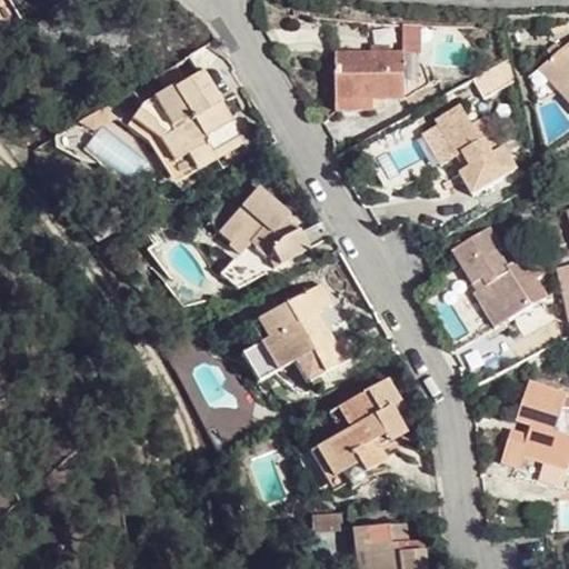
[(568,7),(536,36),(568,80),(568,7)]
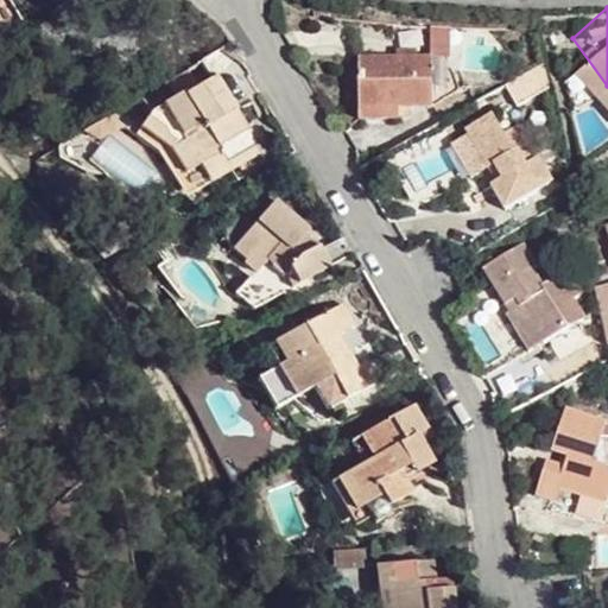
[(431,21),(367,13),(359,63),(396,68),(397,57),(425,62),(431,21)]
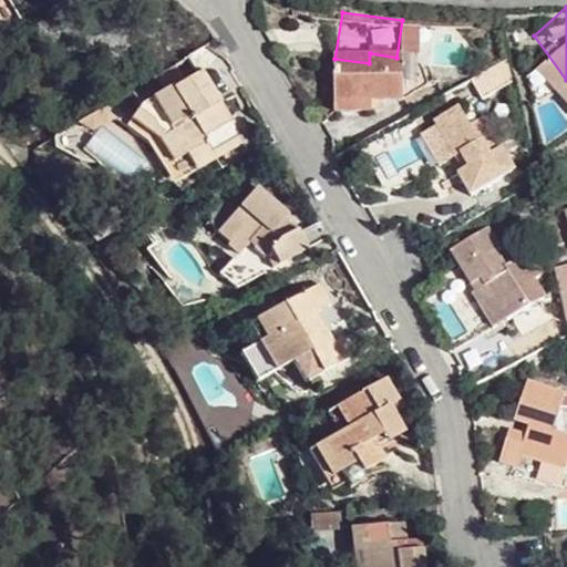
[(216,110),(245,96),(235,74),(225,52),(196,65),(193,58),(157,76),(147,92),(174,112),(187,137),(202,130),(207,143),(228,133),(216,110)]
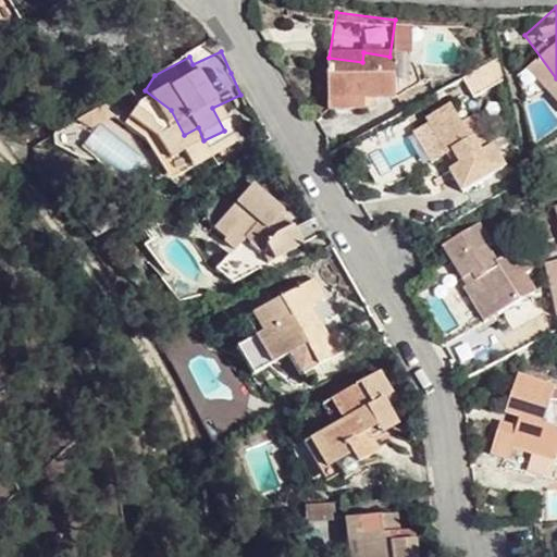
[(441,135),(433,138),(445,163),(492,140),(478,118),(474,120),(467,106),(474,102),(468,86),(454,91),(442,70),(419,81),(421,88),(410,96),(417,110),(424,124),(432,121),(441,135)]
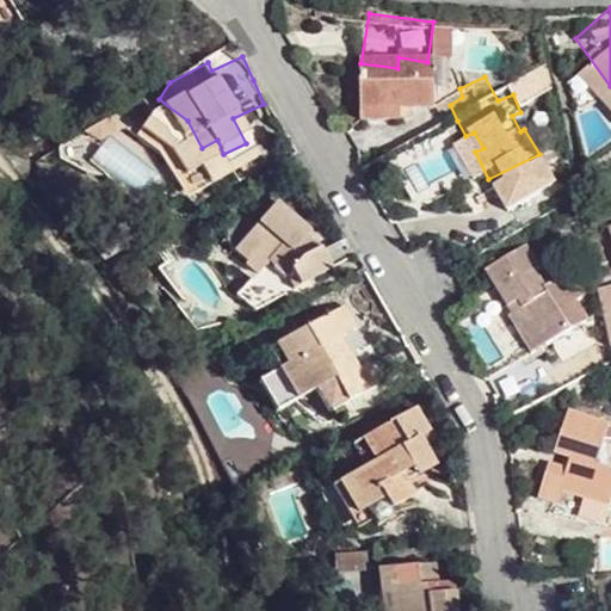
[(187,121),(159,99),(152,112),(173,128),(190,168),(223,154),(217,140),(202,148),(187,121)]
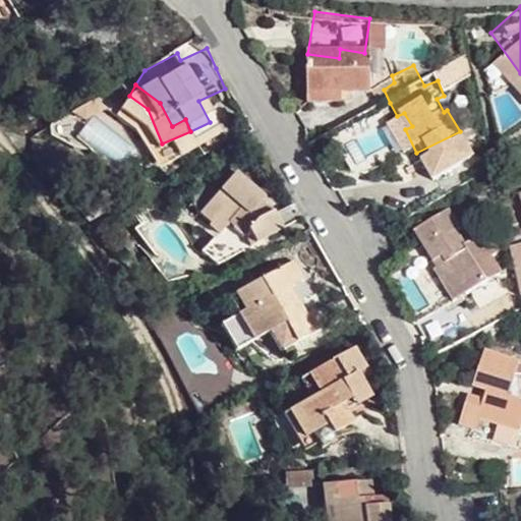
[(235,110),(225,89),(198,101),(210,122),(235,110)]
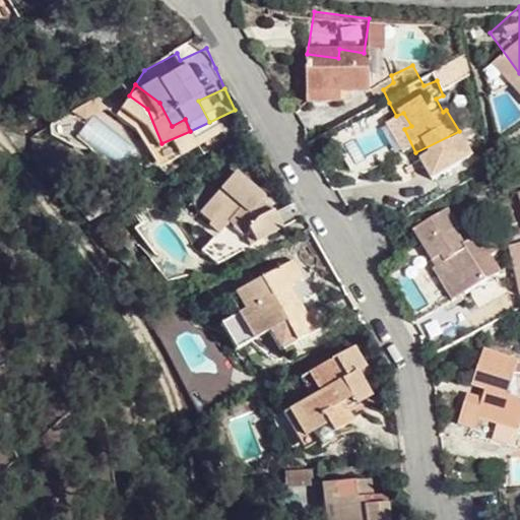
[(415,152),(404,129),(397,132),(409,154),(415,152)]
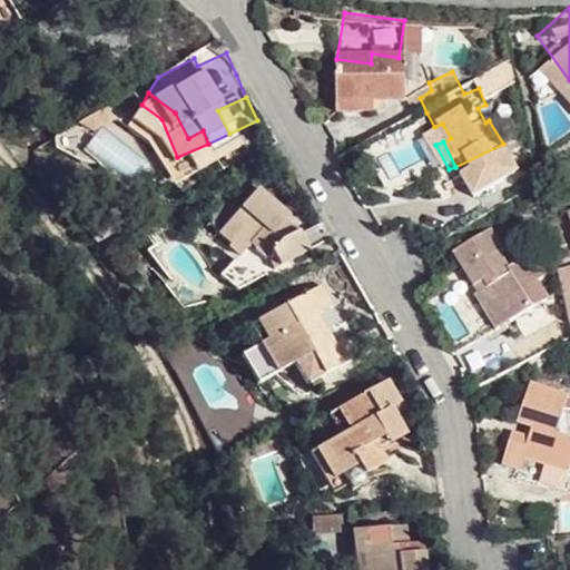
[(291,208),(301,202),(300,198),(287,185),(275,172),(229,208),(248,232),(255,227),(266,241),(276,236),(284,254),(317,239),(307,217),(298,222),(291,208)]
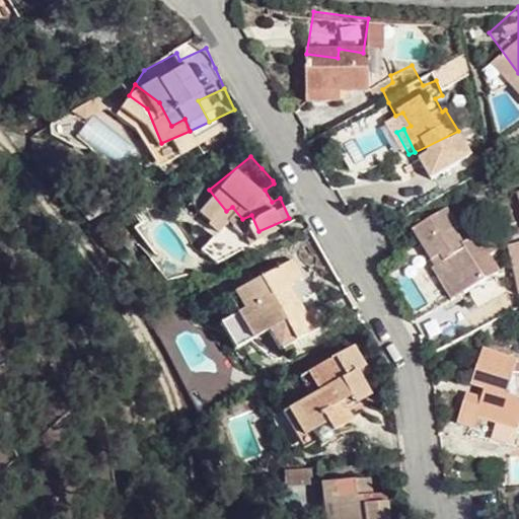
[(518,167),(510,170),(518,204),(518,167)]
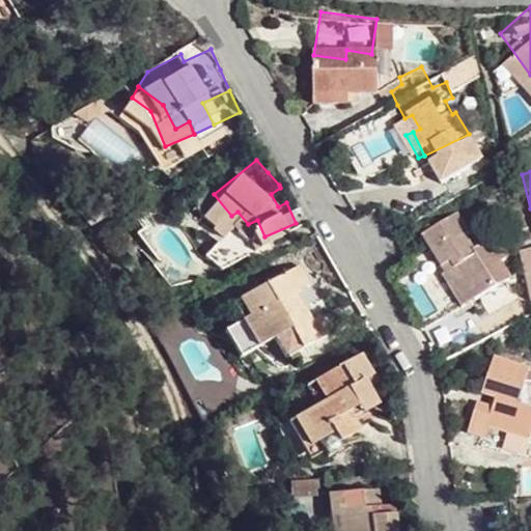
[(414,225),(424,243),(439,234),(458,271),(493,251),(483,233),(490,230),(477,206),(456,219),(450,206),(455,202),(443,183),(402,207),(414,225)]
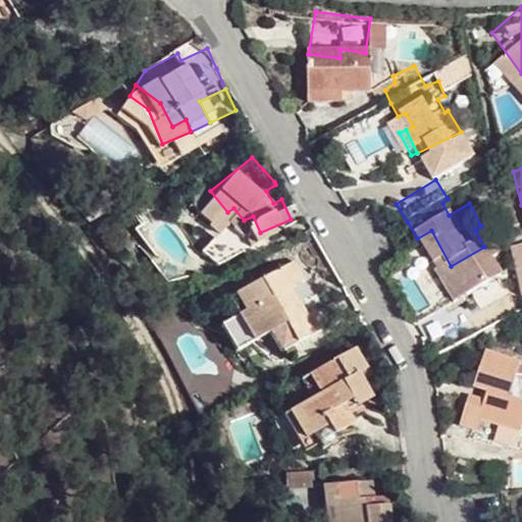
[(281,199),(275,185),(266,191),(273,203),(281,199)]
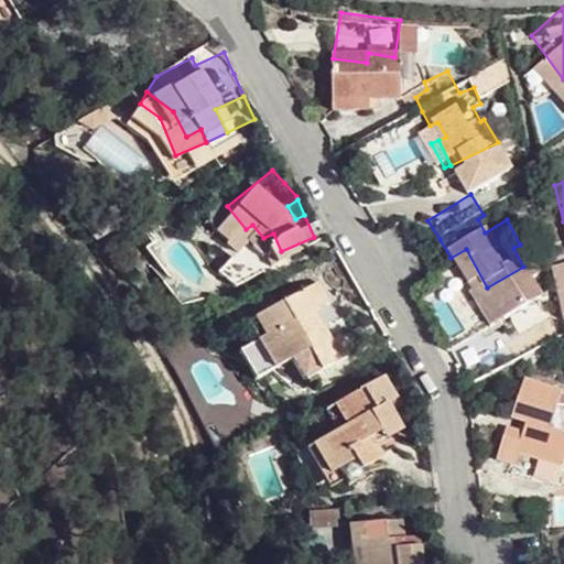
[(271,256),(281,251),(273,234),(263,238),(271,256)]
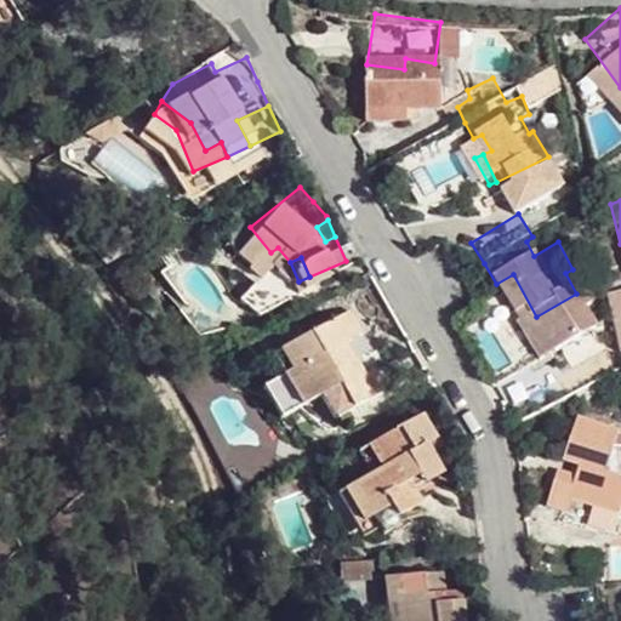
[(513,274),(496,284),(522,325),(536,317),(513,274)]
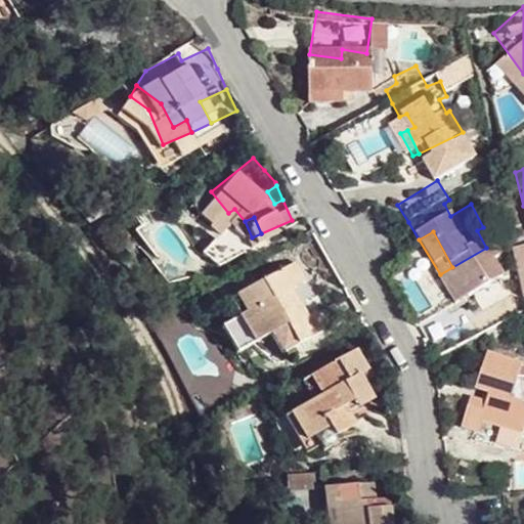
[(299,259),(238,288),(248,306),(238,311),(252,339),(287,324),(297,346),(326,331),(321,322),(317,313),(308,318),(294,290),(309,282),(299,259)]
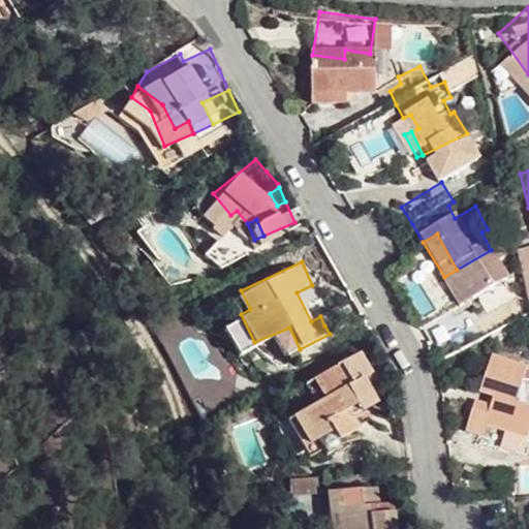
[(250,309),(241,290),(231,296),(241,314),(250,309)]
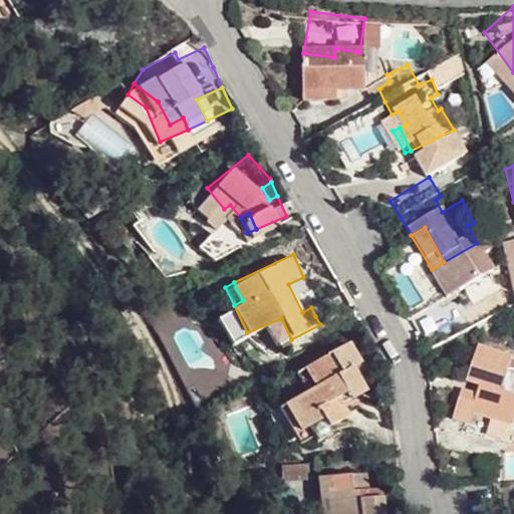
[(474,378),(462,377),(455,376),(453,394),(450,410),(471,413),(472,399),(512,405),(513,393),(513,372),(499,371),(503,333),(469,331),(464,364),(476,365),(474,378)]
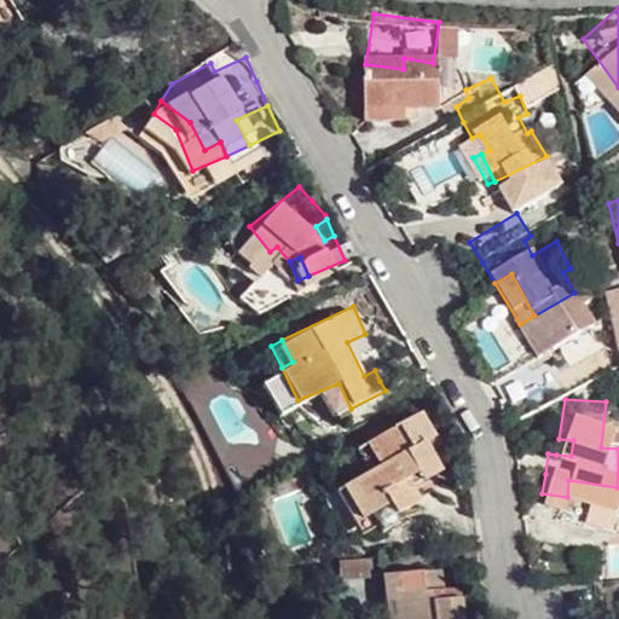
[(429,415),(371,444),(382,466),(369,470),(343,484),(366,527),(376,522),(370,512),(389,502),(395,510),(421,496),(409,478),(420,473),(426,484),(437,478),(447,472),(431,440),(439,435),(429,415)]
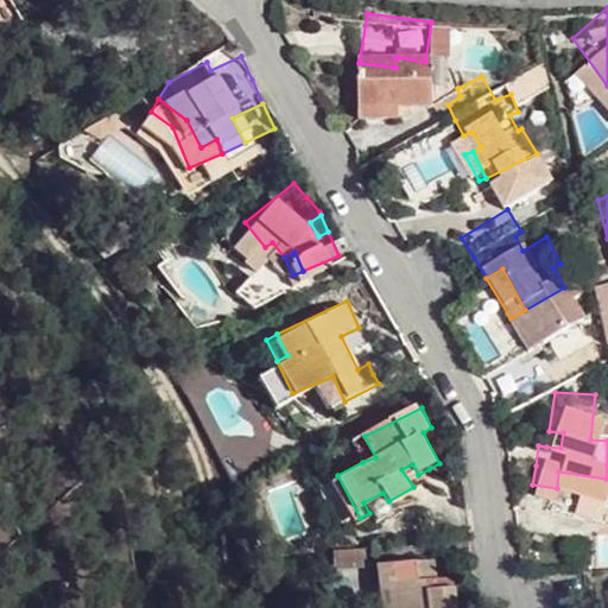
[(549,431),(546,447),(561,448),(563,432),(549,431)]
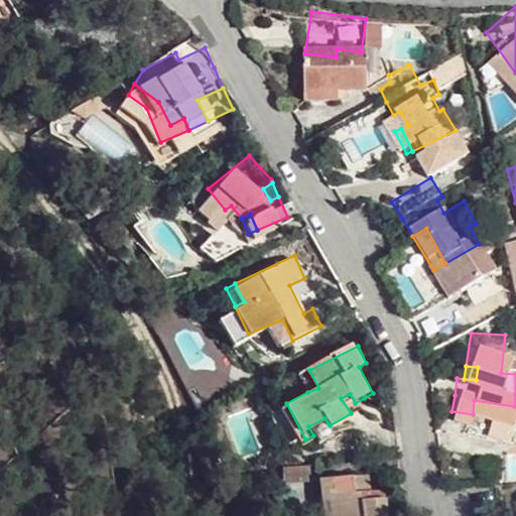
[(318,388),(309,370),(299,374),(307,392),(318,388)]
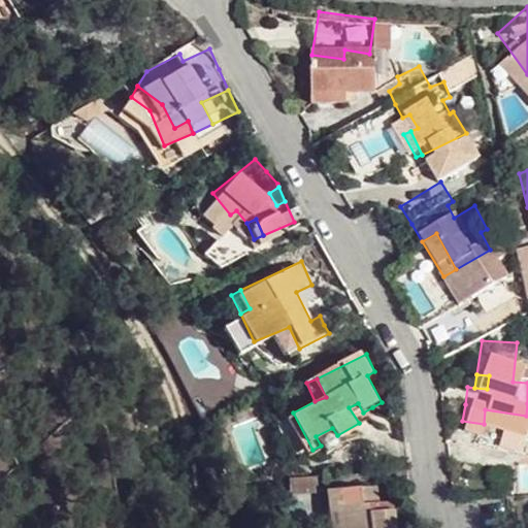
[(312,450),(293,413),(285,417),(304,453),(312,450)]
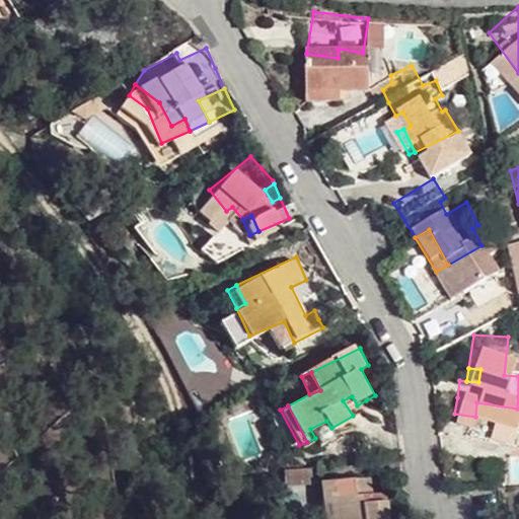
[(336,436),(331,428),(326,421),(310,429),(315,438),(319,444),(336,436)]
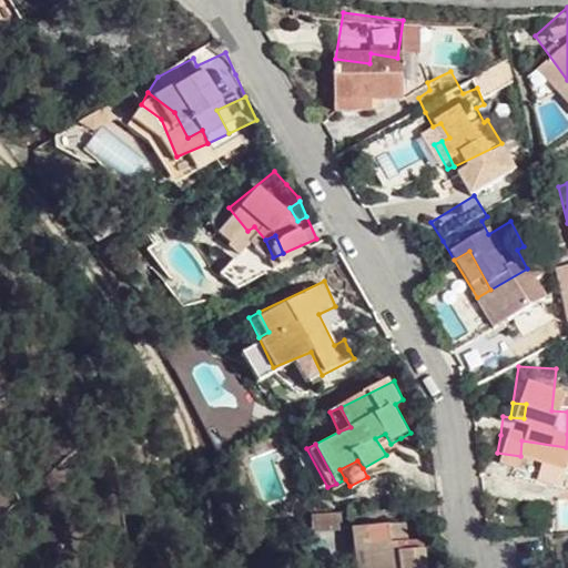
[(350,524),(351,537),(361,536),(363,567),(423,567),(423,565),(421,536),(392,539),(391,528),(384,529),(384,523),(350,524)]
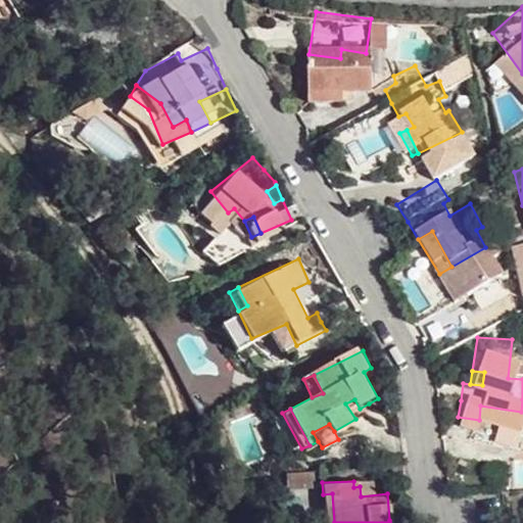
[(334,522),(332,493),(323,494),(324,522),(334,522)]
